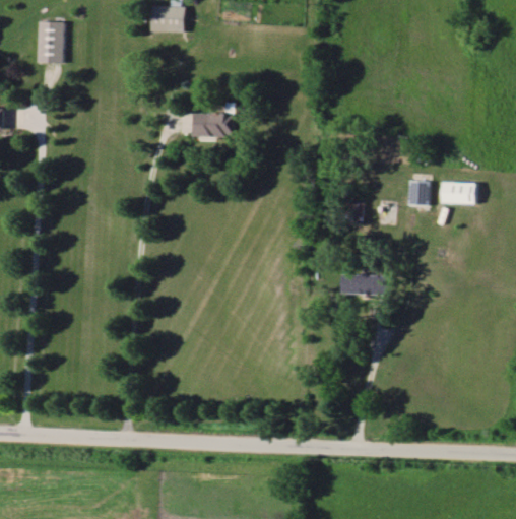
[(149,31),(184,33),(185,7),(149,6),(149,31)]
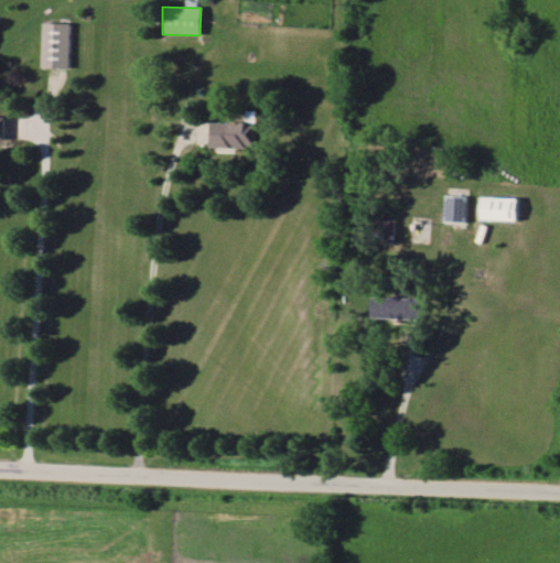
[(68,24),(41,23),(40,68),(67,69),(68,24)]
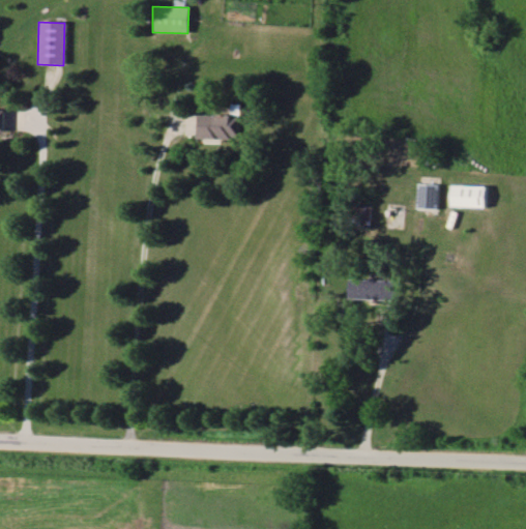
[(239,115),(197,116),(197,141),(239,139),(239,115)]
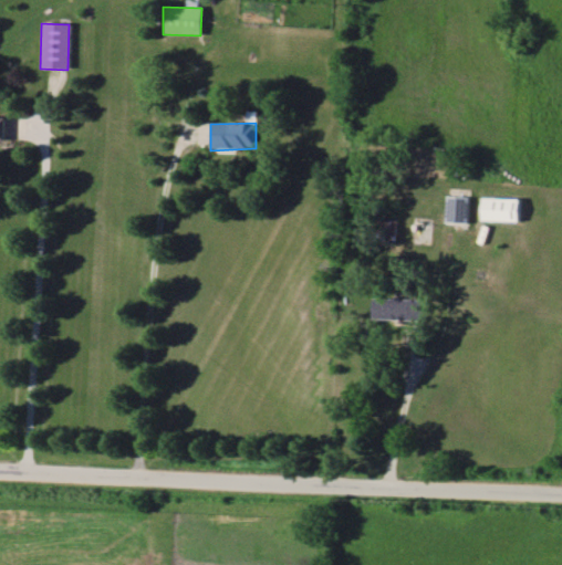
[(467,223),(467,198),(445,198),(444,223),(467,223)]
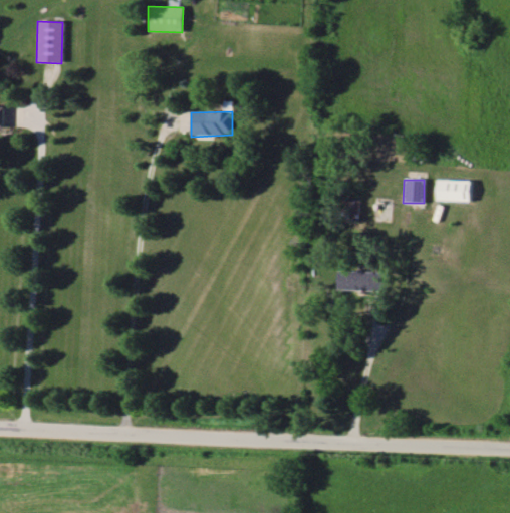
[(335,290),(385,291),(386,272),(335,271),(335,290)]
